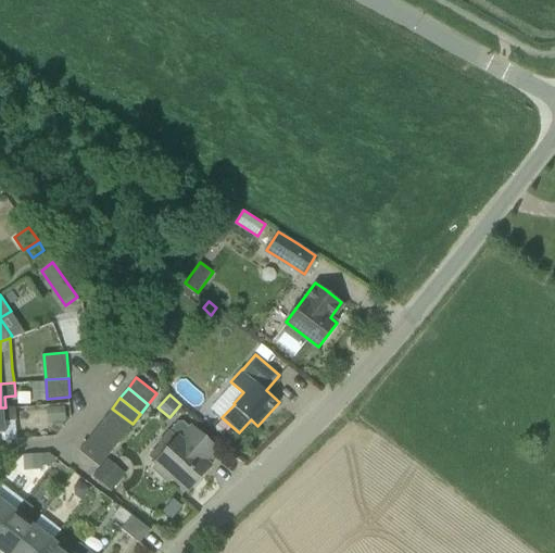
[(48,422),(65,420),(63,404),(46,406),(48,422)]
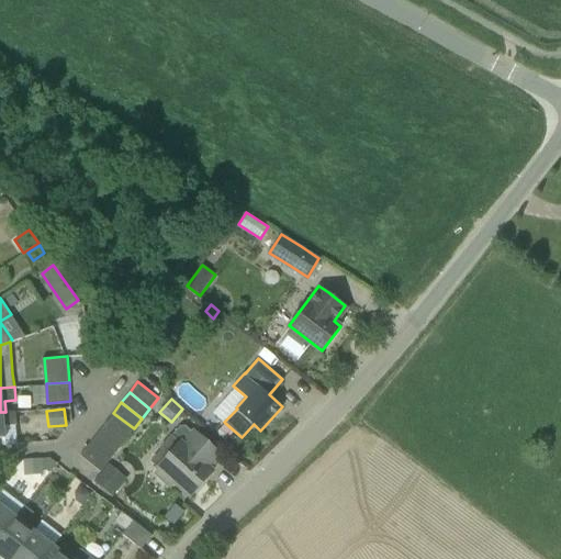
[(0,437),(6,437),(4,425),(18,424),(17,411),(6,412),(0,412),(0,437)]
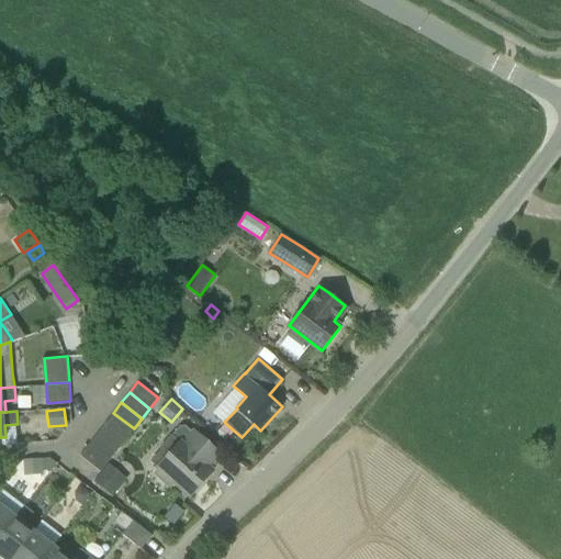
[(125,439),(134,428),(113,413),(104,423),(125,439)]
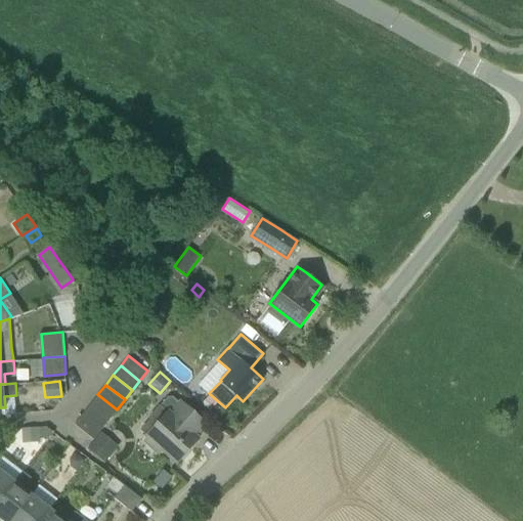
[(90,404),(110,419),(117,409),(97,394),(90,404)]
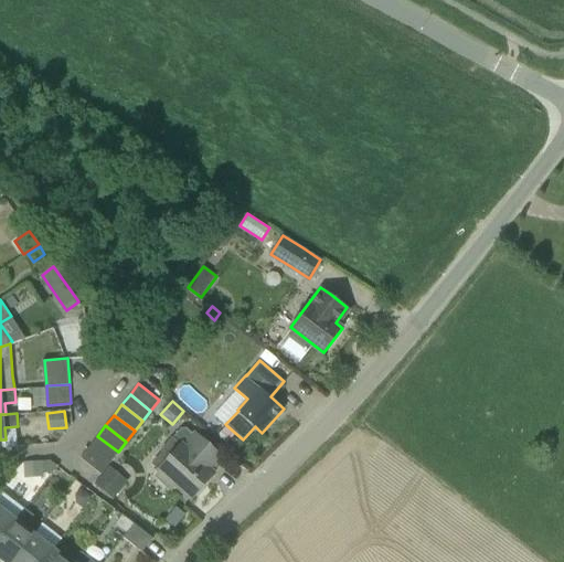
[(226,443),(235,433),(226,425),(217,435),(226,443)]
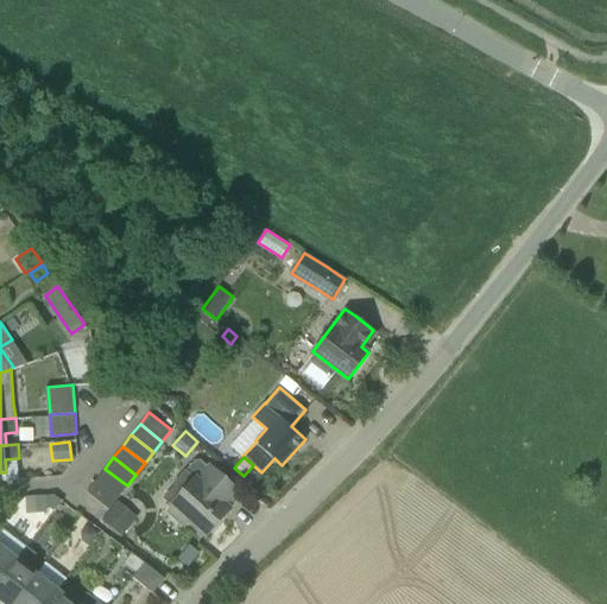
[(184,527),(190,521),(207,535),(231,508),(228,506),(240,491),(209,463),(208,464),(202,458),(195,459),(174,482),(174,485),(163,497),(171,503),(169,506),(170,507),(166,512),(184,527)]
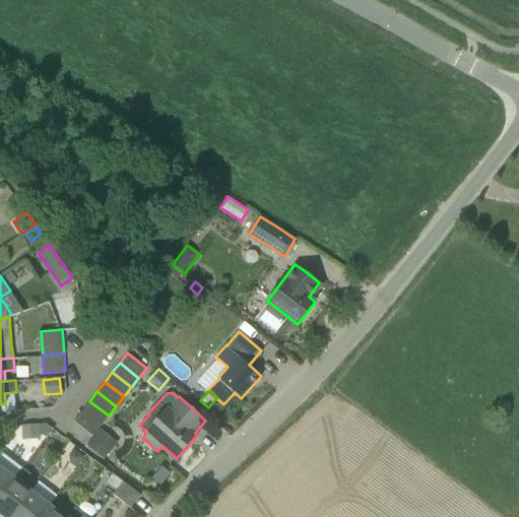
[(101,426),(109,415),(89,401),(82,410),(101,426)]
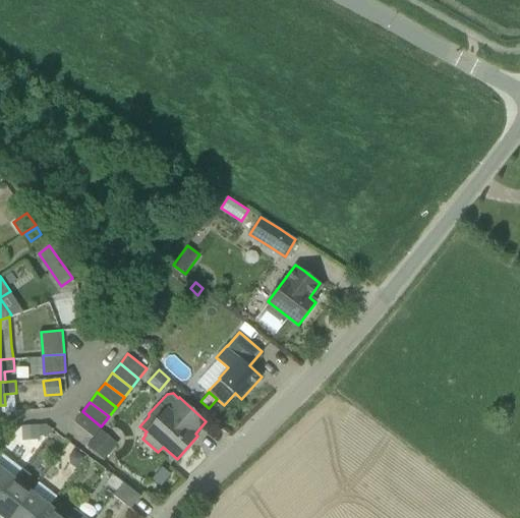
[(94,436),(101,426),(82,411),(74,421),(94,436)]
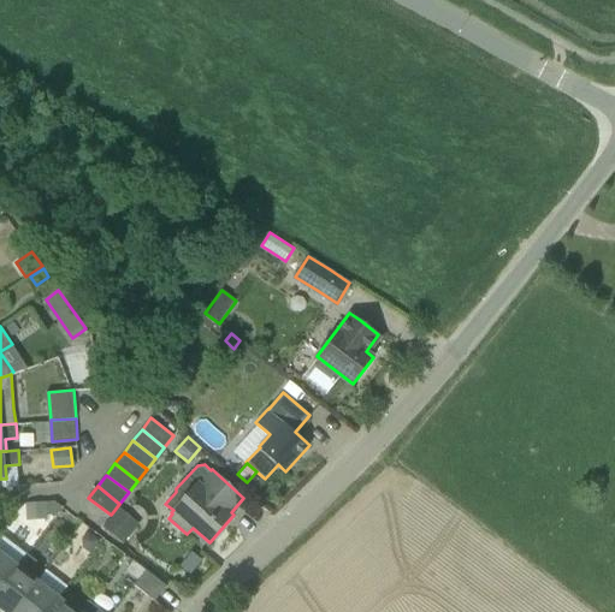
[(27,520),(48,518),(47,500),(25,503),(27,520)]
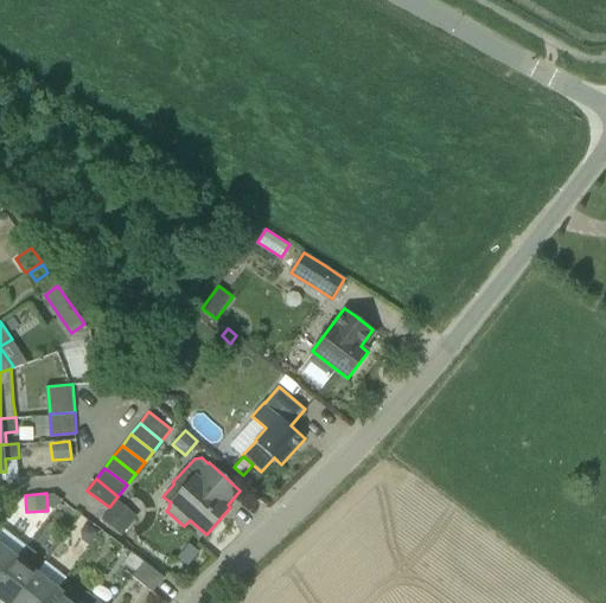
[(138,515),(119,499),(102,518),(121,534),(138,515)]
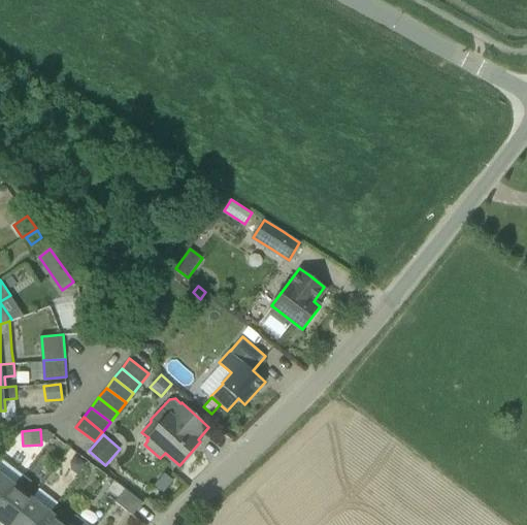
[(75,454),(70,460),(71,469),(77,474),(87,463),(75,454)]
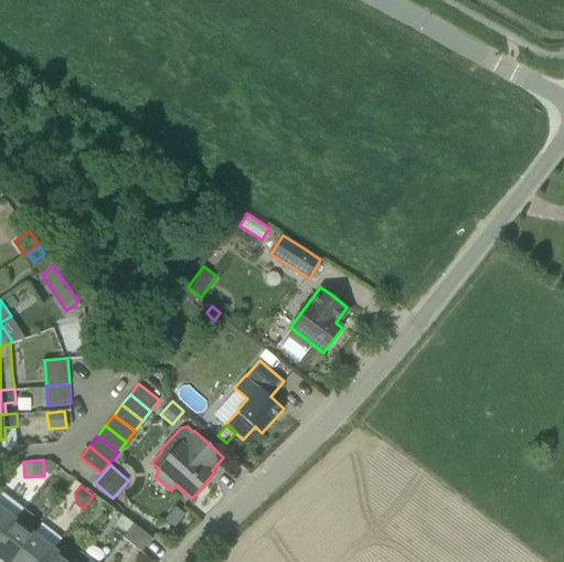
[(0,539),(16,519),(0,506),(0,539)]
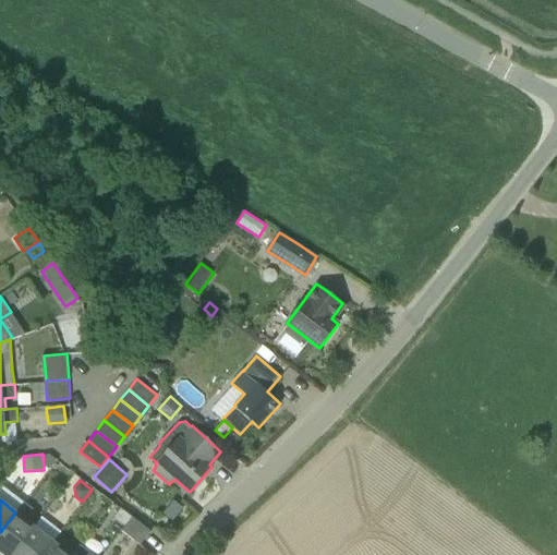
[(0,551),(4,554),(12,554),(35,526),(26,518),(34,508),(25,501),(15,513),(0,532),(0,551)]
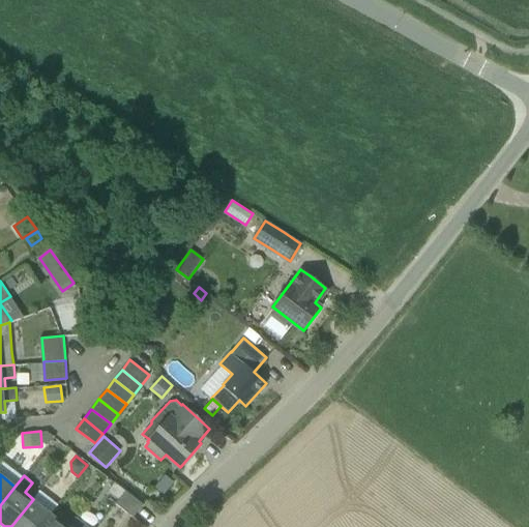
[(118,499),(125,490),(115,481),(108,491),(118,499)]
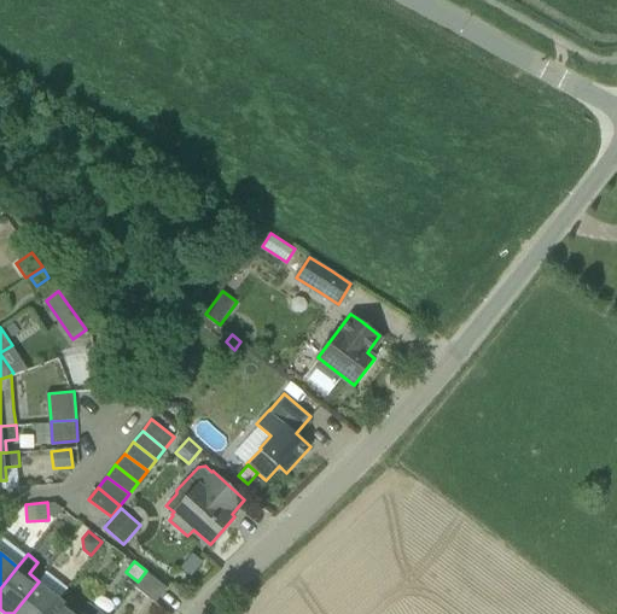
[(46,613),(59,597),(68,586),(47,571),(39,582),(13,613),(46,613)]
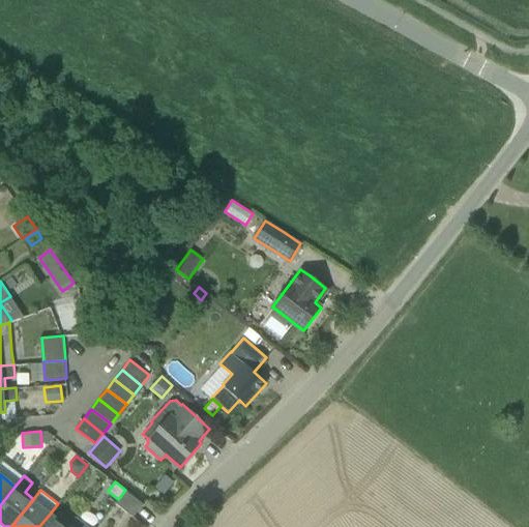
[(144,503),(125,490),(118,499),(116,502),(134,517),(144,503)]
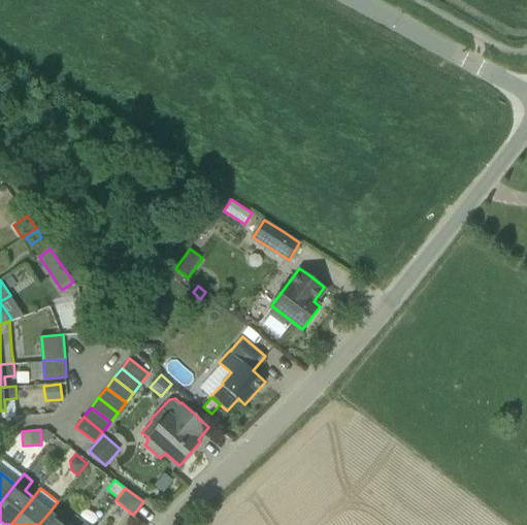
[(67,524),(68,524),(51,511),(39,524),(67,524)]
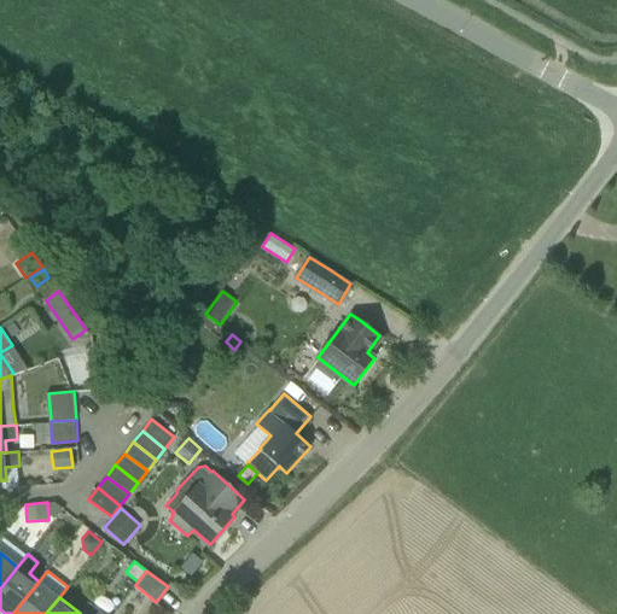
[(104,613),(89,601),(80,613),(79,613),(104,613)]
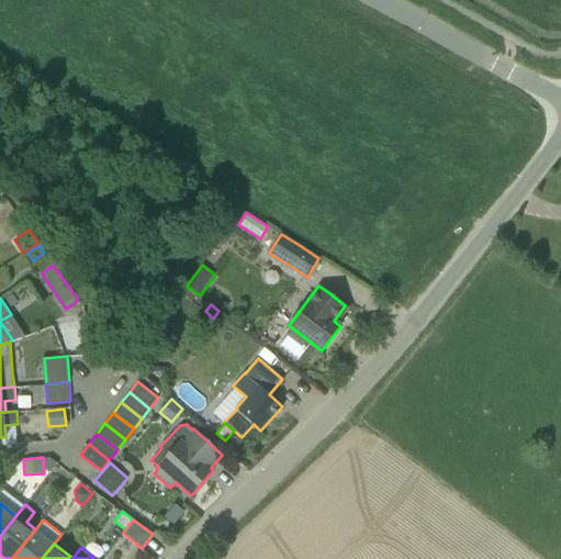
All buildings are outlined.
